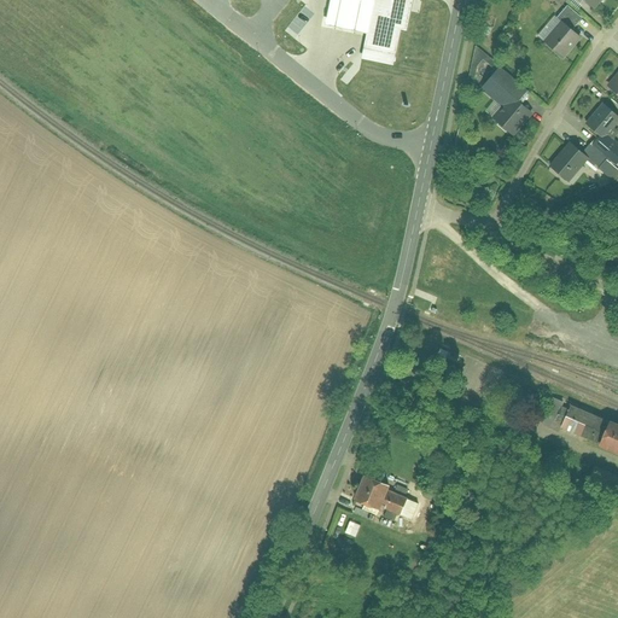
[(365,39),(363,50),(395,56),(400,29),(407,30),(412,0),(326,0),(321,30),(365,39)]
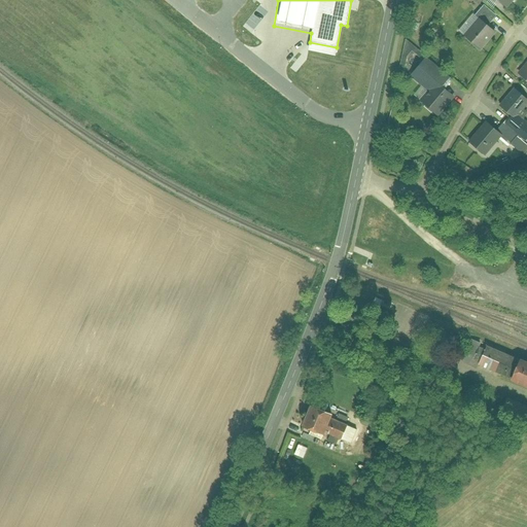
[(486,8),(464,35),(485,53),(498,36),(488,27),(496,16),(486,8)]
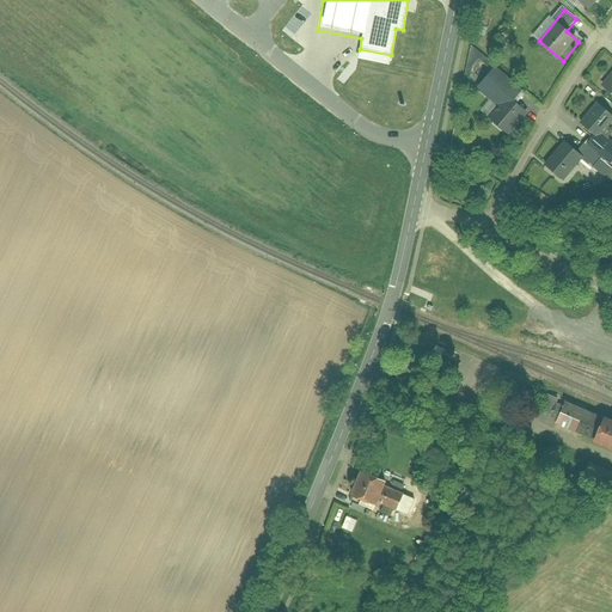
[(500,101),(488,116),(514,138),(530,117),(508,99),(520,85),(502,71),(487,90),(500,101)]
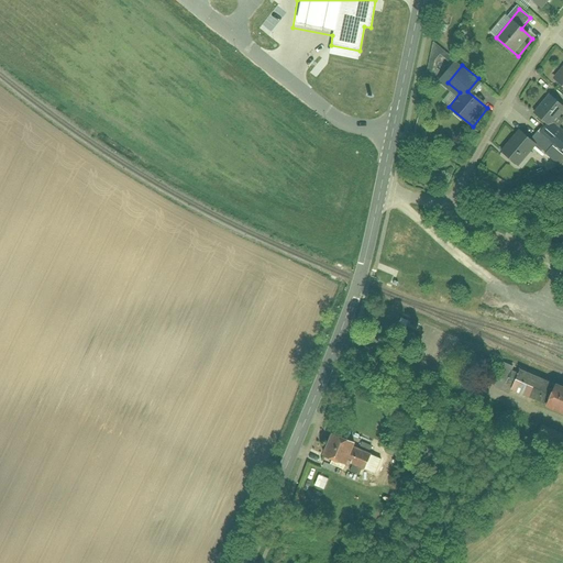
[(562,148),(562,147),(553,140),(561,131),(552,124),(562,110),(562,103),(550,94),(534,112),(542,118),(528,134),(526,132),(505,156),(519,168),(538,146),(543,152),(554,161),(562,148)]
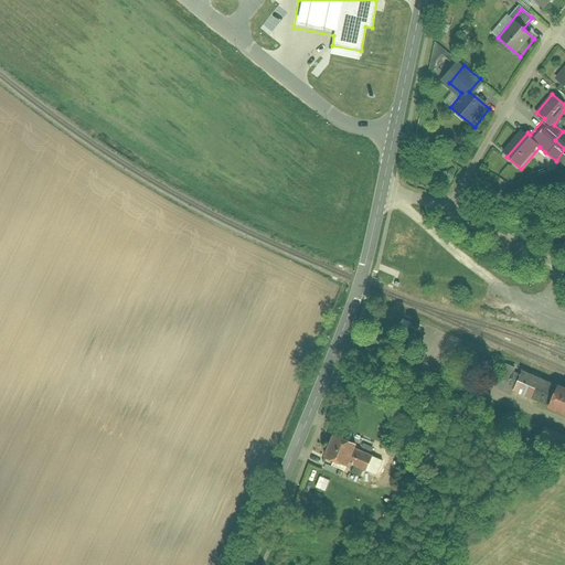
[(509,365),(502,382),(513,386),(521,371),(509,365)]
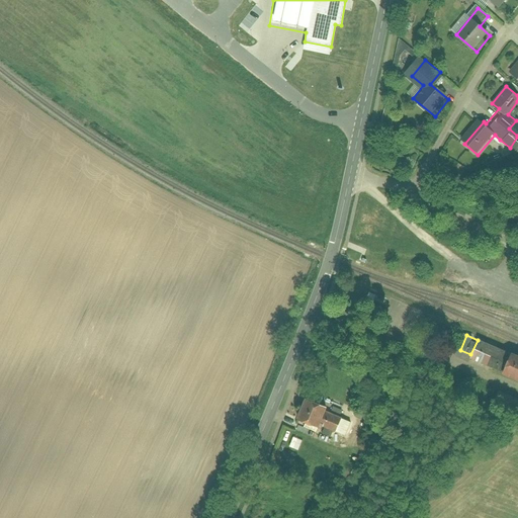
[(517,356),(478,338),(469,357),(517,379),(517,356)]
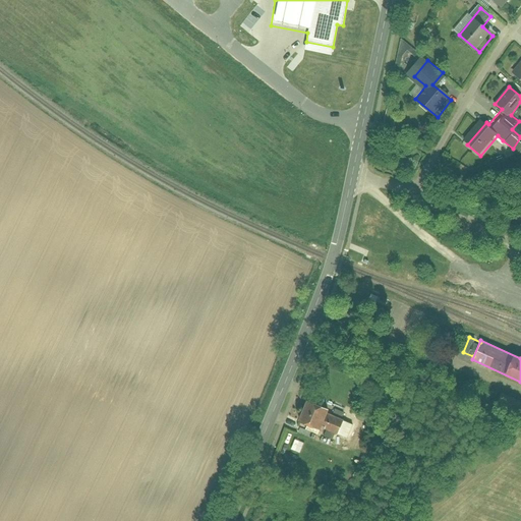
[(330,411),(307,402),(298,424),(320,432),(324,422),(341,429),(345,419),(329,413),(330,411)]
